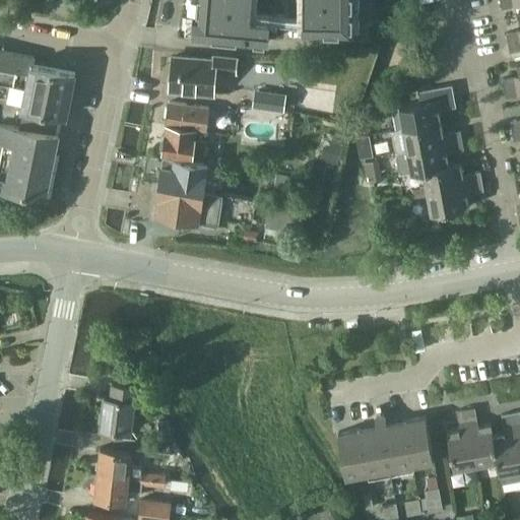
[(194,14),(193,30),(267,37),(269,18),(248,16),(249,0),(302,0),(302,27),(352,27),(351,0),(200,0),(199,15),(194,14)]
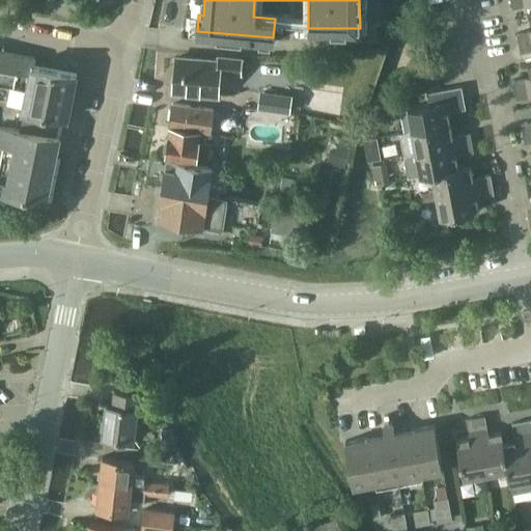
[(529,3),(530,14),(530,0),(510,0),(511,6),(529,3)]
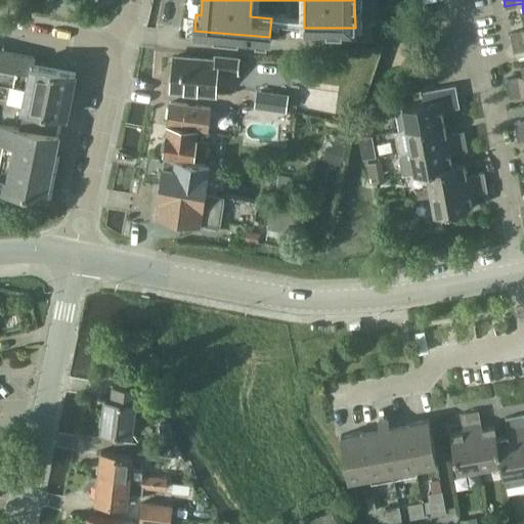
[(523,32),(510,35),(512,42),(523,39),(523,32)]
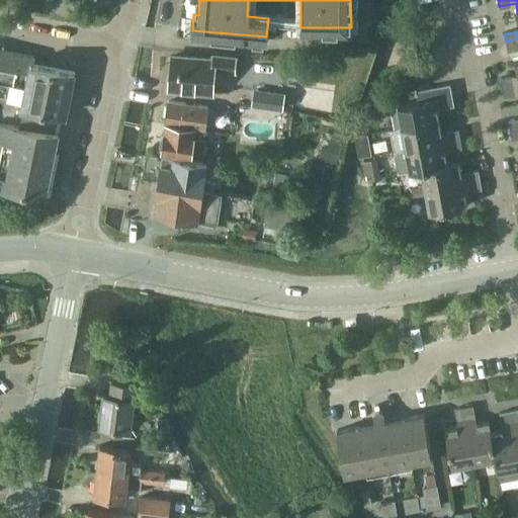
[(517,47),(517,38),(506,41),(507,50),(517,47)]
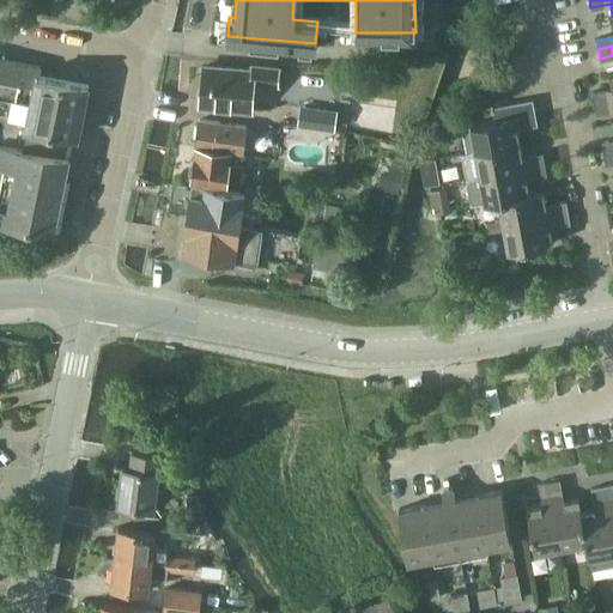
[(0,58),(0,119),(4,120),(4,121),(68,134),(78,137),(89,84),(38,73),(40,66),(0,58)]
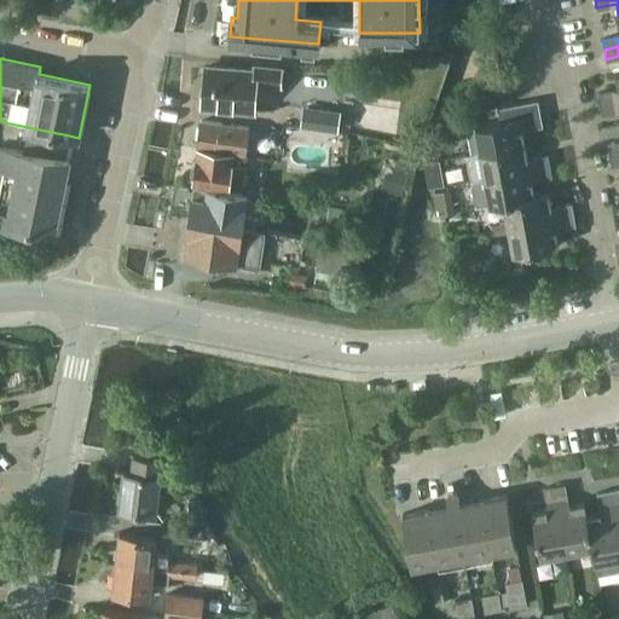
[(282,68),(267,67),(256,65),(255,70),(206,68),(203,106),(254,109),(256,82),(281,84),(282,68)]
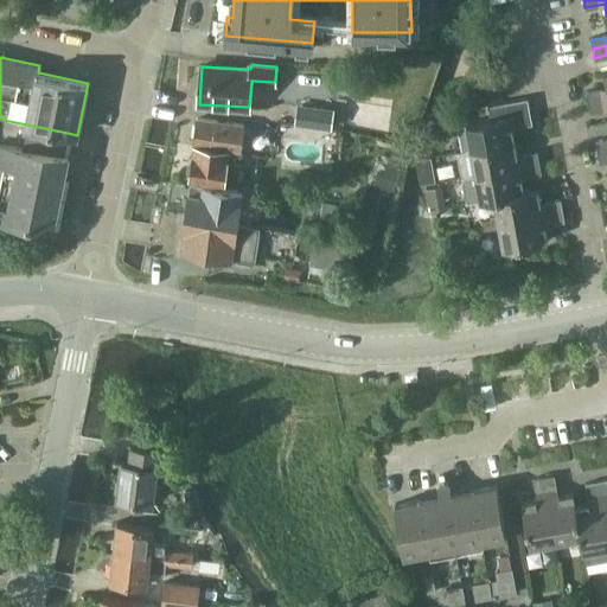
[(606,72),(604,74),(606,89),(587,93),(588,102),(606,97),(606,72)]
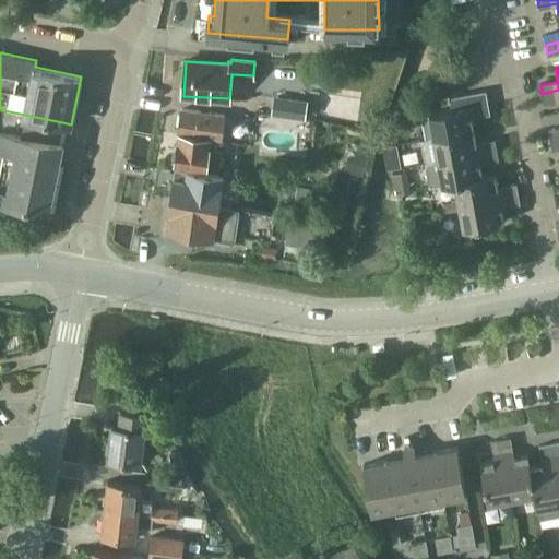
[(558,90),(542,94),(543,102),(558,98),(558,90)]
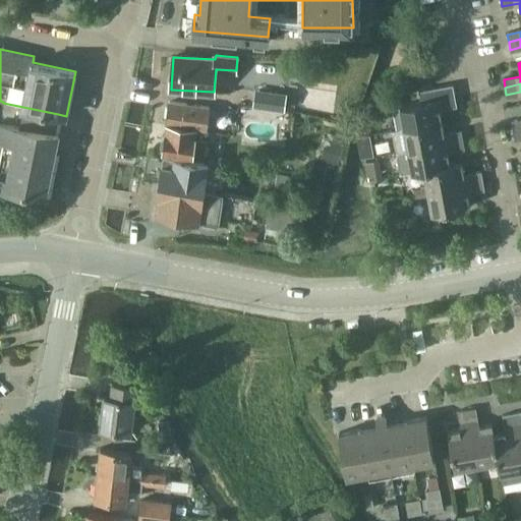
[(422,102),(393,107),(397,129),(442,120),(440,107),(456,104),(453,85),(433,90),(420,92),(422,102)]
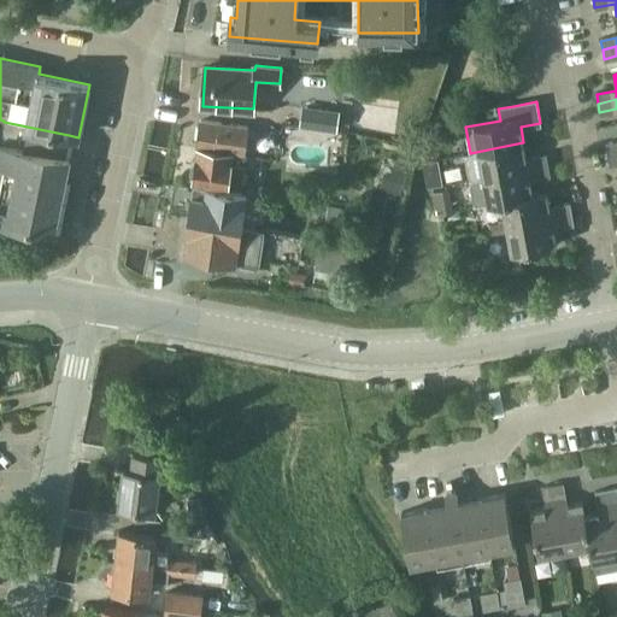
[(387,136),(392,111),(354,105),(350,130),(387,136)]
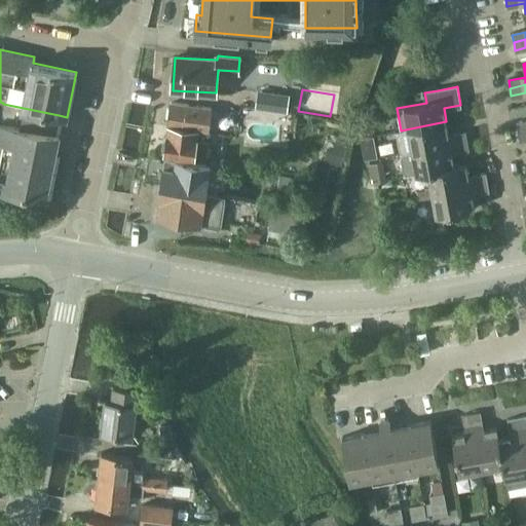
[(287,111),(289,94),(257,90),(255,107),(287,111)]
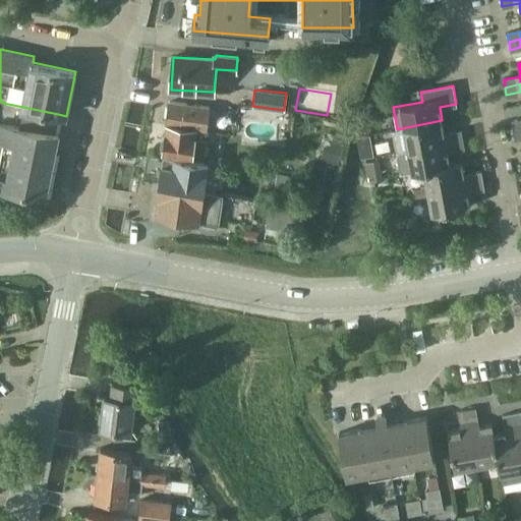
[(169,102),(166,123),(206,129),(209,107),(169,102)]
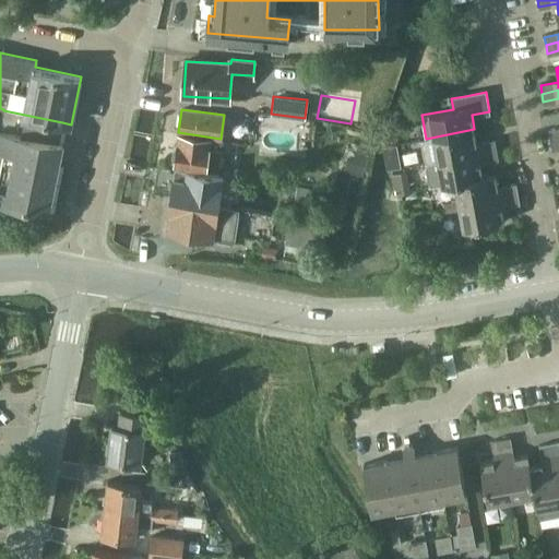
[(3,110),(1,125),(0,128),(0,197),(50,207),(63,142),(59,142),(62,122),(3,110)]
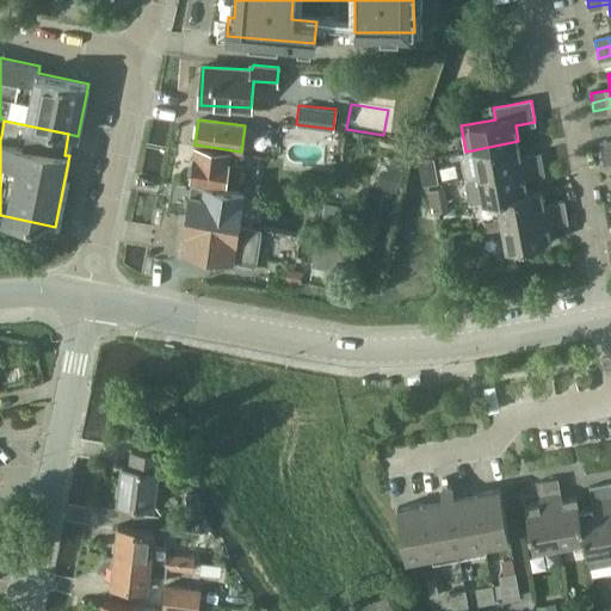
[(462,152),(461,158),(463,173),(467,178),(543,164),(541,155),(522,159),(518,141),(466,152),(462,152)]
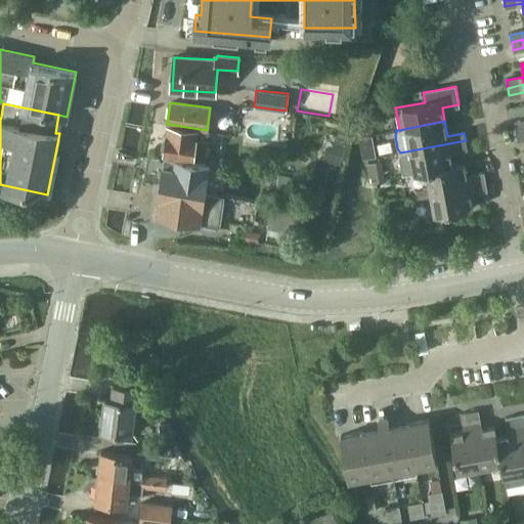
[(523,121),(514,124),(516,131),(523,129),(523,121)]
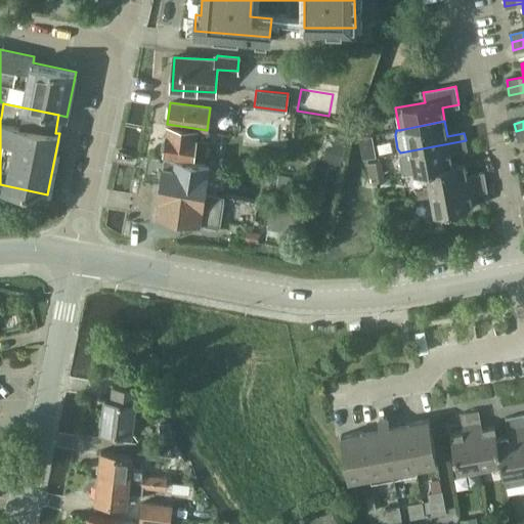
[(210,130),(207,130),(167,124),(163,154),(193,158),(194,154),(206,156),(210,130)]
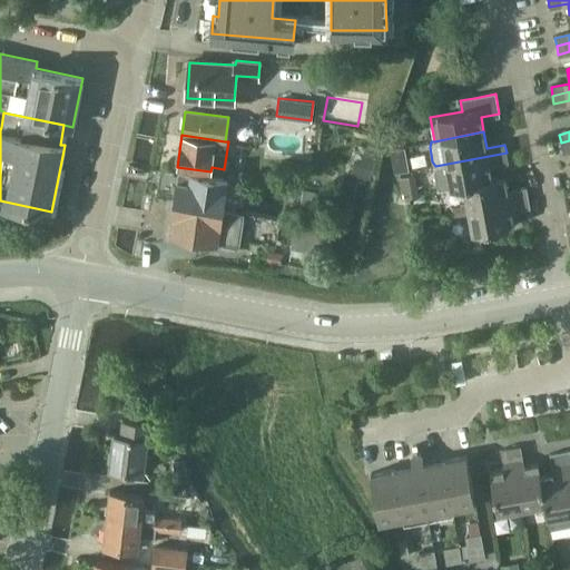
[(366,179),(372,156),(355,151),(350,175),(366,179)]
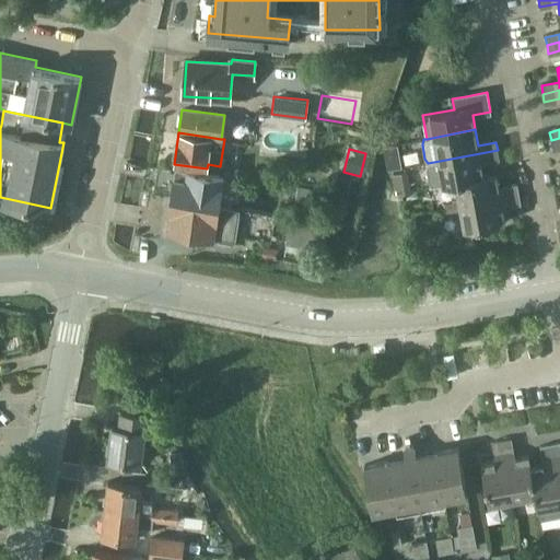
[(428,163),(427,168),(429,183),(432,187),(443,185),(456,183),(455,181),(483,176),(481,162),(499,159),(498,150),(428,163)]
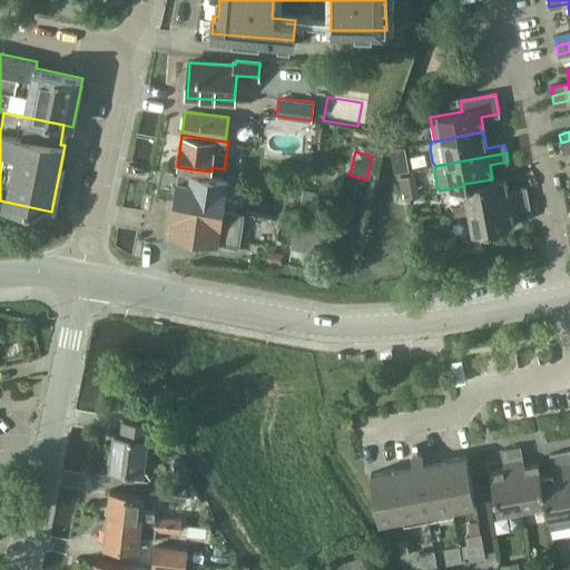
[(406,160),(392,163),(394,173),(408,170),(406,160)]
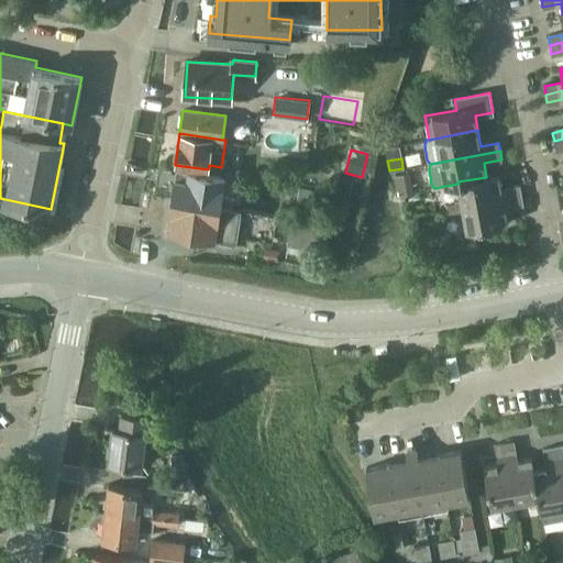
[(397,169),(398,190),(415,189),(414,168),(397,169)]
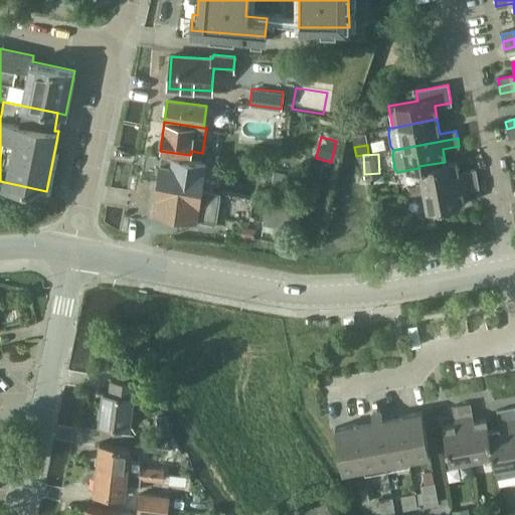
[(162,156),(158,183),(201,190),(201,187),(205,162),(162,156)]
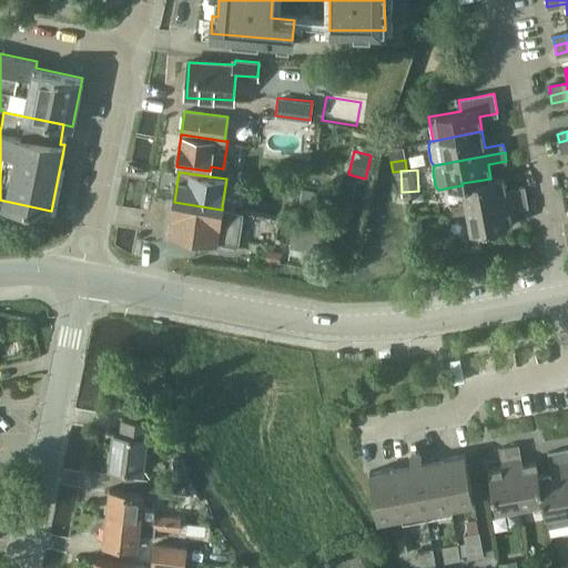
[(450,205),(452,211),(526,196),(525,189),(507,192),(504,175),(490,179),(462,183),(463,185),(465,203),(450,205)]
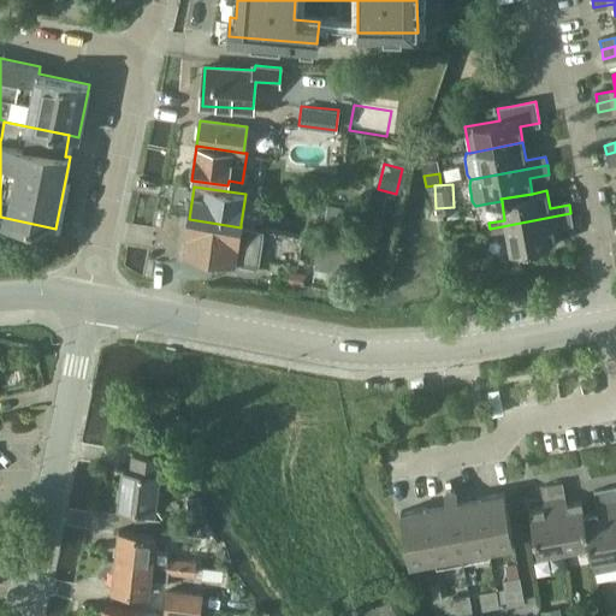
[(325,221),(349,225),(351,208),(327,205),(325,221)]
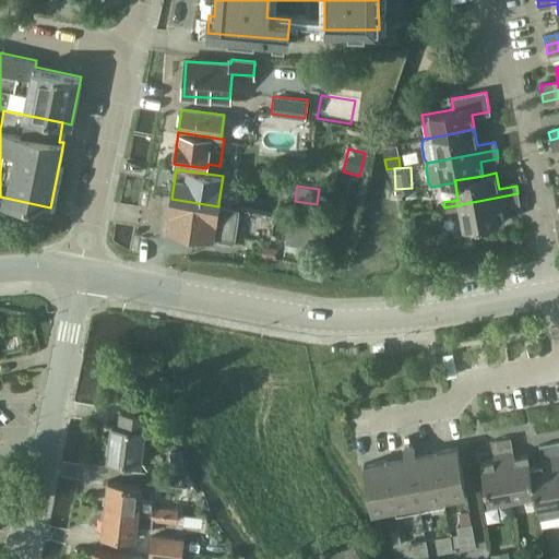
[(520,202),(518,193),(444,207),(442,207),(443,213),(460,210),(463,228),(504,221),(501,205),(520,202)]
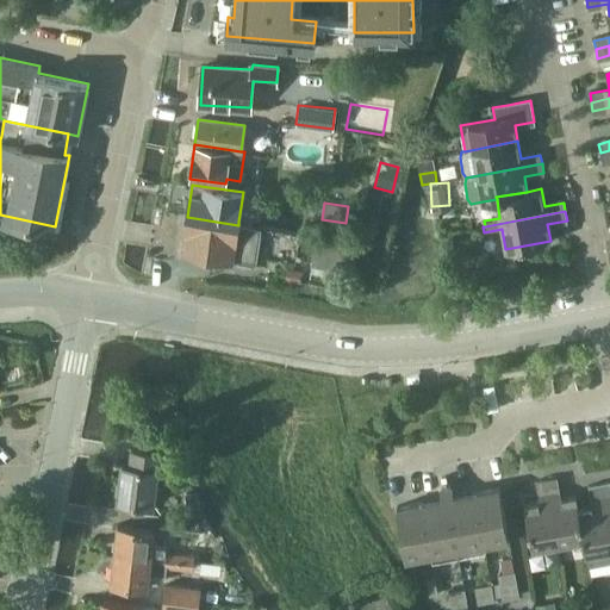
[(294,259),(299,231),(238,222),(238,225),(187,217),(181,250),(256,262),(257,253),(294,259)]
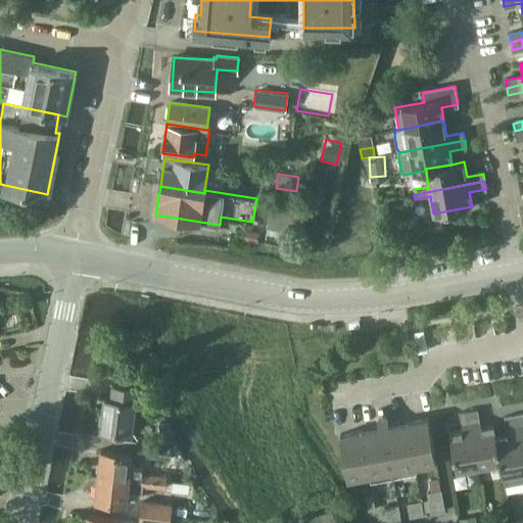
[(272,204),(268,227),(290,231),(300,209),(272,204)]
